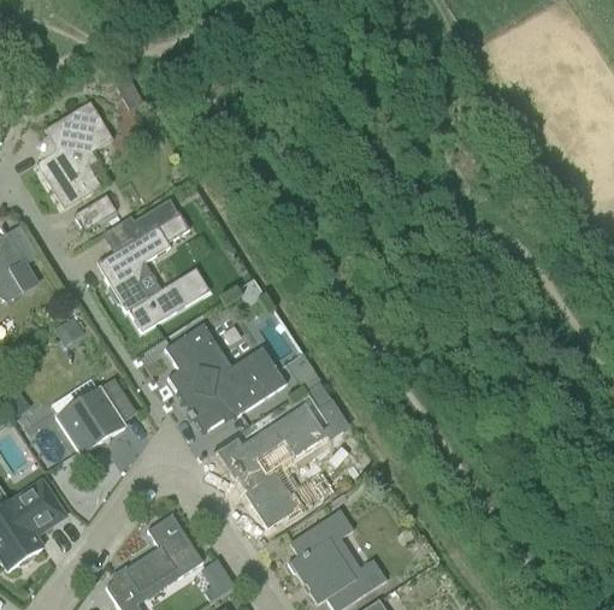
[(36,163),(64,209),(102,187),(88,164),(95,159),(90,152),(113,138),(90,101),(45,129),(48,135),(43,137),(39,154),(42,160),(36,163)]
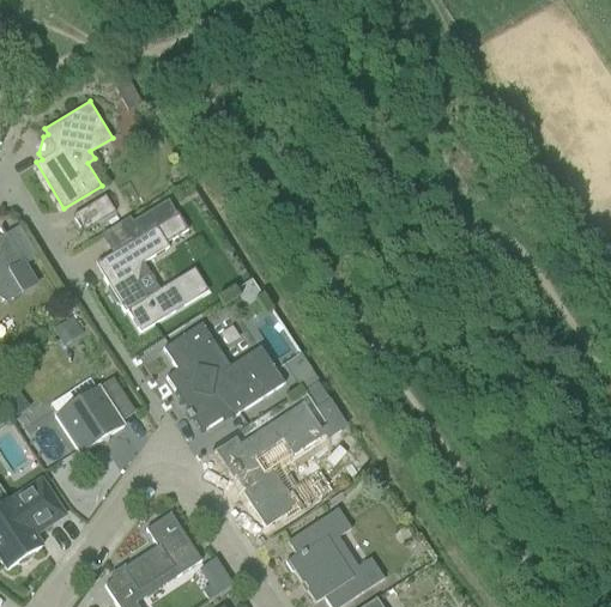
[(74,213),(84,229),(116,210),(107,193),(74,213)]
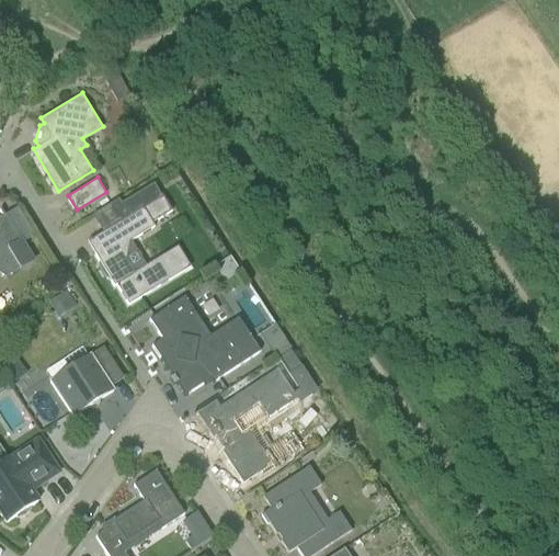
[(103,230),(90,238),(98,250),(95,252),(100,259),(100,263),(106,275),(111,278),(115,284),(117,282),(129,303),(139,296),(148,291),(192,264),(179,244),(147,263),(135,270),(127,257),(132,238),(139,234),(156,224),(153,220),(173,208),(164,194),(163,194),(155,181),(139,190),(122,201),(130,214),(109,227),(103,230)]
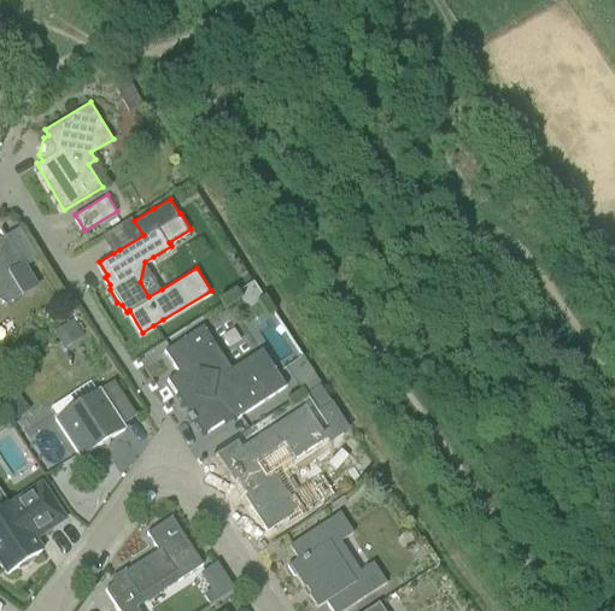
[(19,224),(6,234),(24,265),(25,264),(39,257),(19,224)]
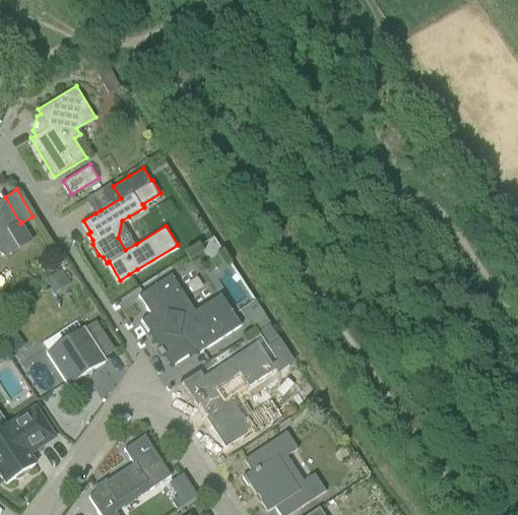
[(21,222),(20,223),(5,197),(1,192),(0,192),(3,198),(0,199),(0,246),(6,251),(17,244),(19,247),(33,240),(21,222)]
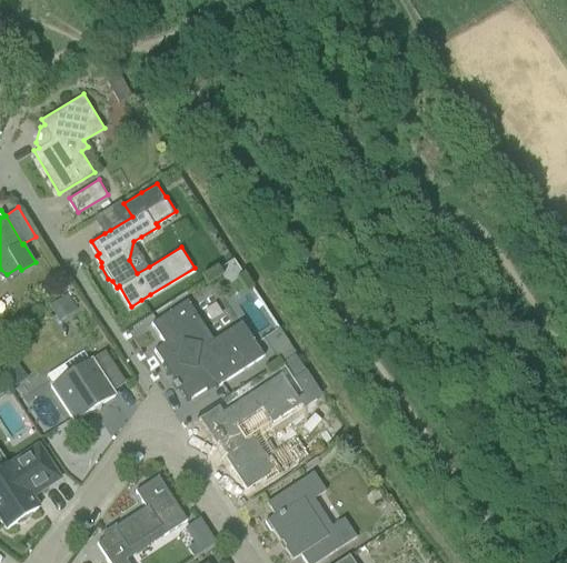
[(68,292),(49,304),(57,315),(75,303),(68,292)]
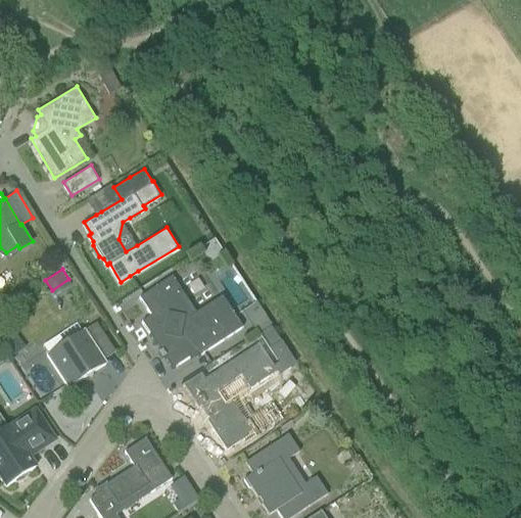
[(157,284),(140,295),(152,314),(142,320),(161,349),(158,350),(162,357),(166,355),(174,367),(190,356),(185,348),(192,343),(197,350),(199,354),(217,342),(244,325),(223,293),(190,316),(170,312),(174,293),(182,287),(173,274),(157,284)]
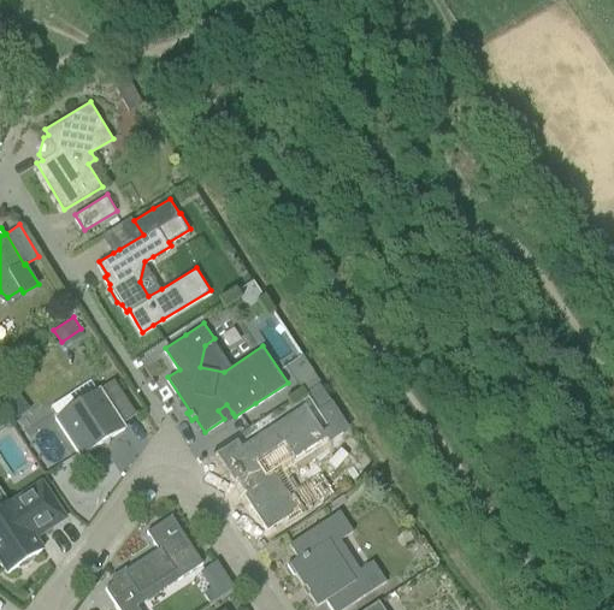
[(287,363),(303,390),(319,379),(303,354),(287,363)]
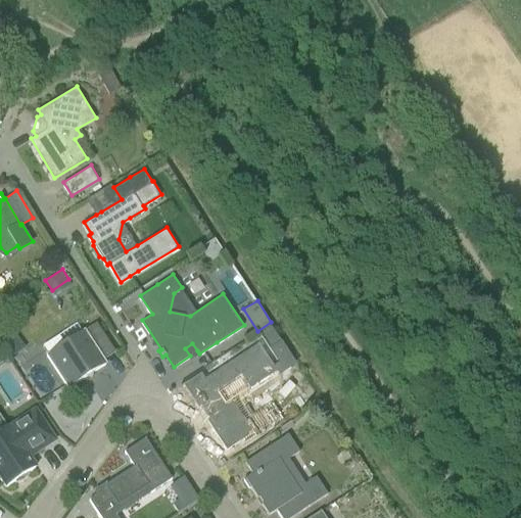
[(97,321),(88,326),(94,335),(102,329),(97,321)]
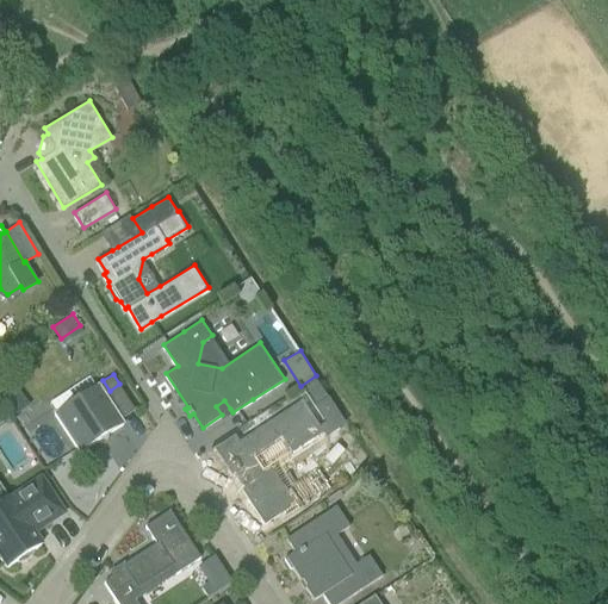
[(124,422),(99,383),(97,385),(76,398),(69,388),(51,400),(57,410),(55,411),(81,450),(84,449),(84,448),(124,422)]
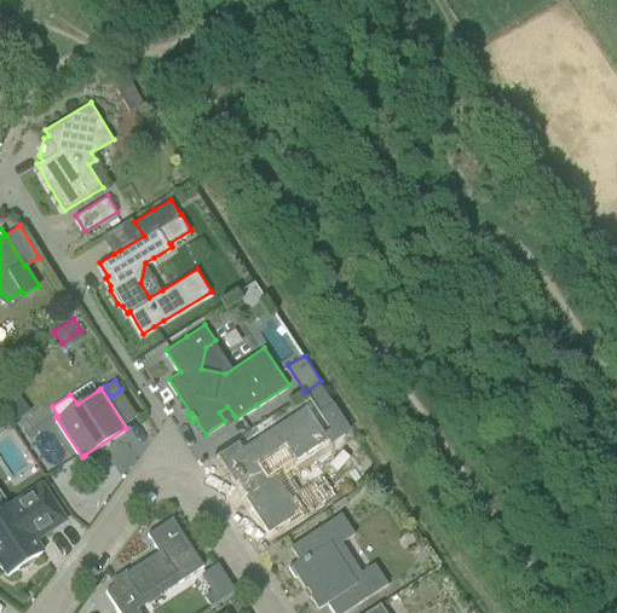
[(335,399),(322,408),(335,427),(349,418),(335,399)]
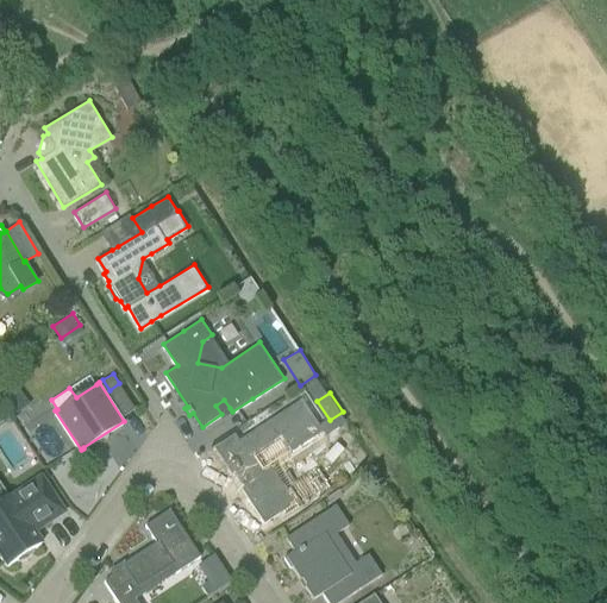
[(248,454),(229,468),(232,473),(232,476),(236,476),(241,484),(239,487),(242,488),(264,522),(289,506),(292,492),(289,489),(299,483),(300,476),(289,460),(283,459),(325,432),(302,397),(258,427),(239,439),(238,440),(248,454)]
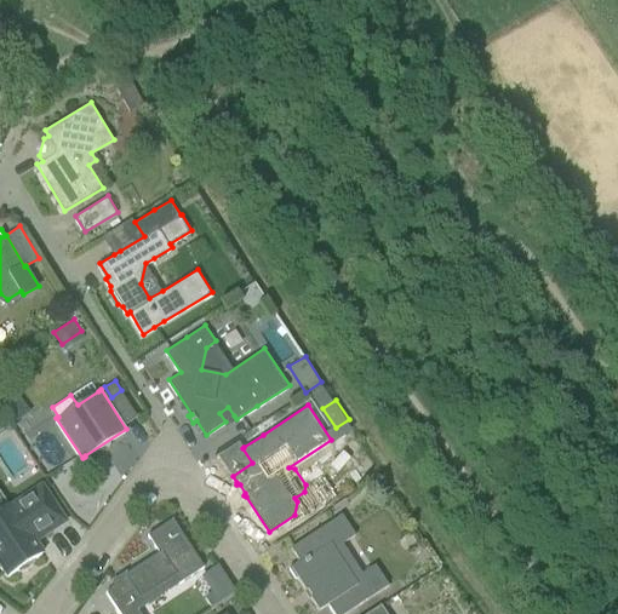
[(0,491),(0,561),(9,574),(19,567),(21,569),(28,567),(34,560),(33,558),(44,551),(35,539),(33,535),(43,529),(45,533),(67,518),(43,483),(23,497),(12,503),(11,501),(9,504),(0,491)]
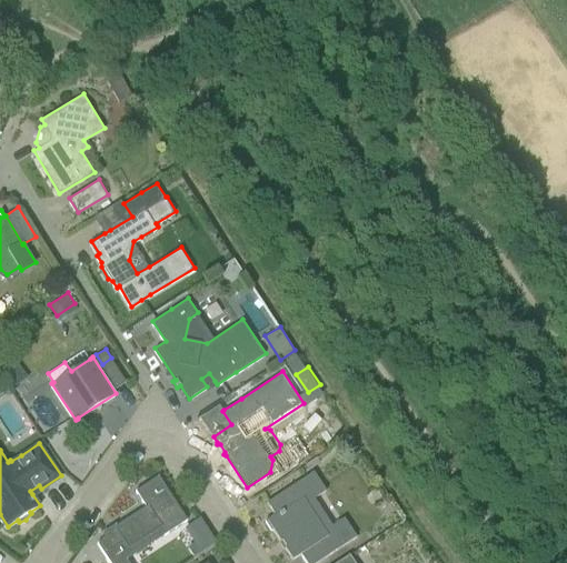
[(301,552),(308,562),(314,562),(357,535),(345,516),(325,529),(307,502),(327,489),(314,470),(267,501),(275,512),(266,519),(272,530),(274,529),(281,540),(284,539),(288,545),(286,546),(294,558),(301,552)]
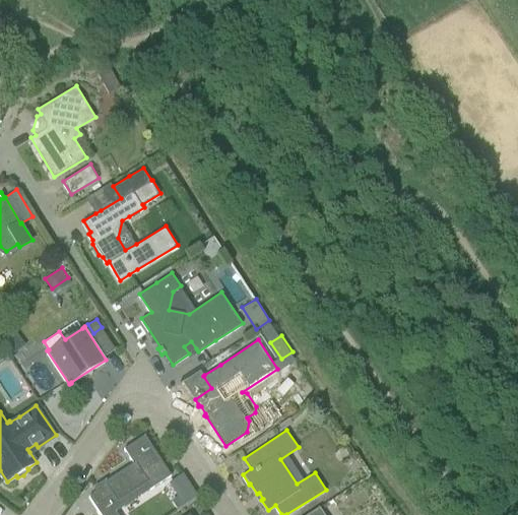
[(120,514),(117,510),(119,499),(129,492),(146,480),(151,488),(154,486),(172,474),(145,434),(129,444),(124,447),(129,455),(134,461),(129,464),(105,480),(108,485),(103,489),(100,484),(99,485),(90,495),(89,495),(102,514),(120,514)]
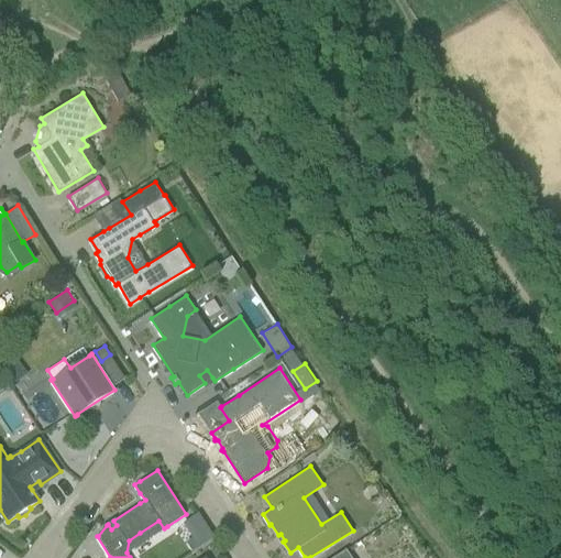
[(204,525),(194,532),(200,542),(210,535),(204,525)]
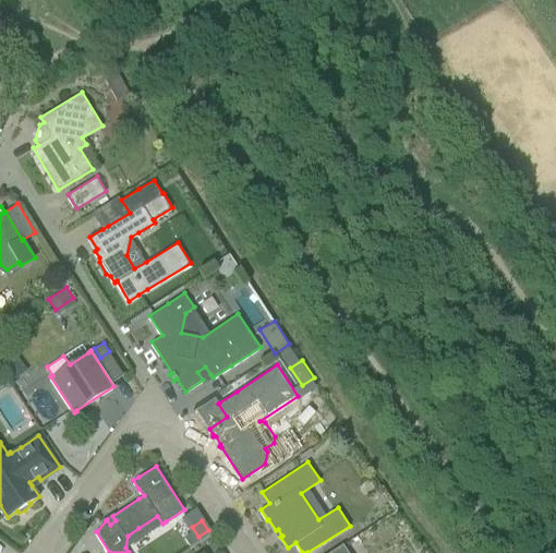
[(350,552),(343,543),(327,552),(350,552)]
